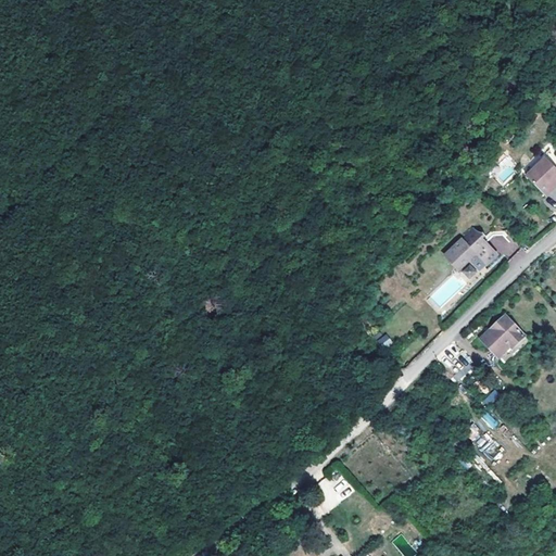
[(474,163),(478,167),(481,172),(491,162),(483,154),(478,160),(474,163)]
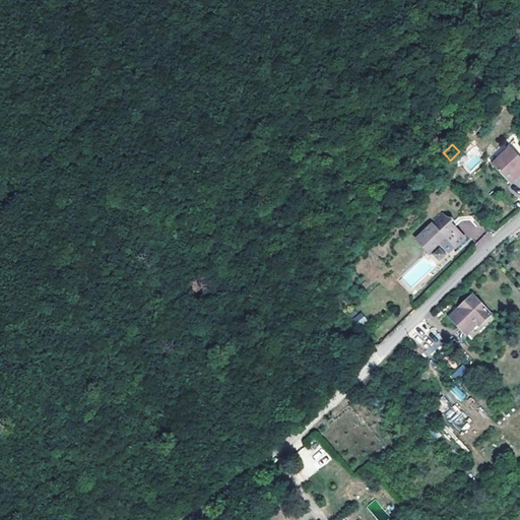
[(519,169),(519,159),(509,148),(491,166),(510,185),(517,177),(515,175),(519,169)]
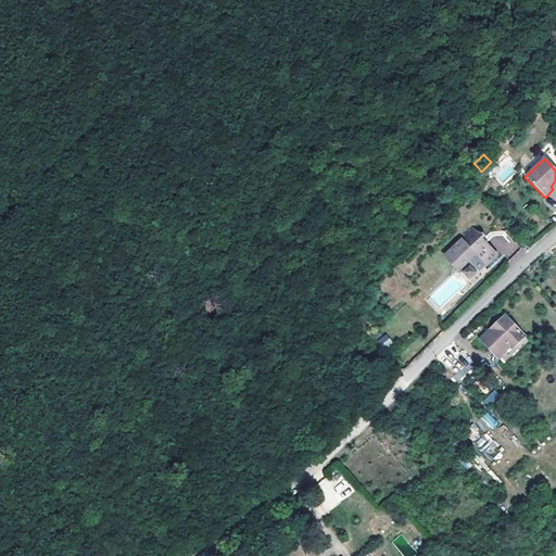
[(498,247),(488,235),(492,230),(489,227),(484,231),(475,220),(445,248),(459,263),(470,253),(471,255),(478,249),(487,257),(498,247)]
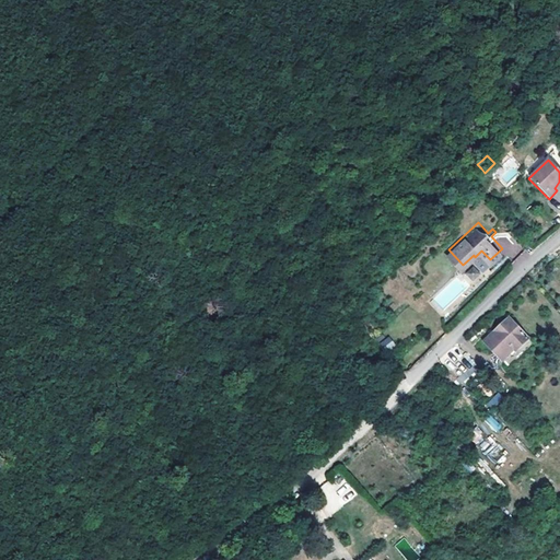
[(474,266),(465,272),(471,282),(480,275),(474,266)]
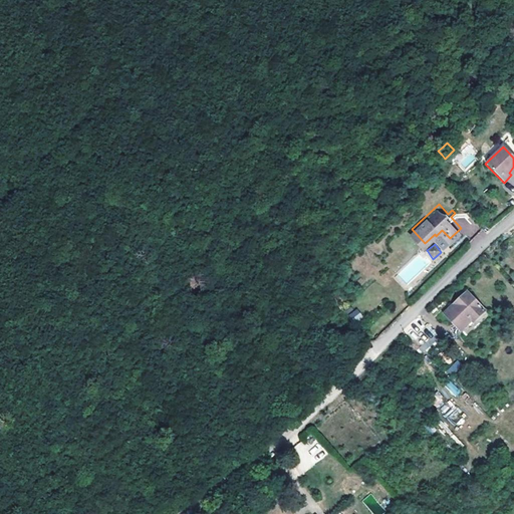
[(391,276),(387,272),(379,277),(383,282),(391,276)]
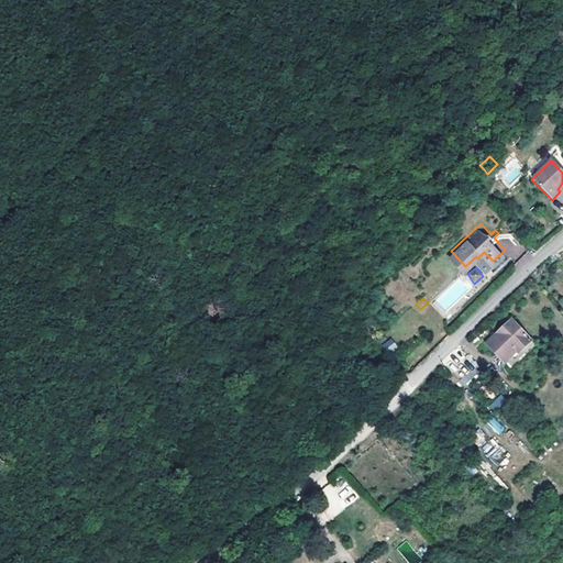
[(508,320),(498,330),(485,341),(500,360),(515,346),(517,349),(518,348),(520,350),(529,341),(531,340),(511,318),(508,320)]
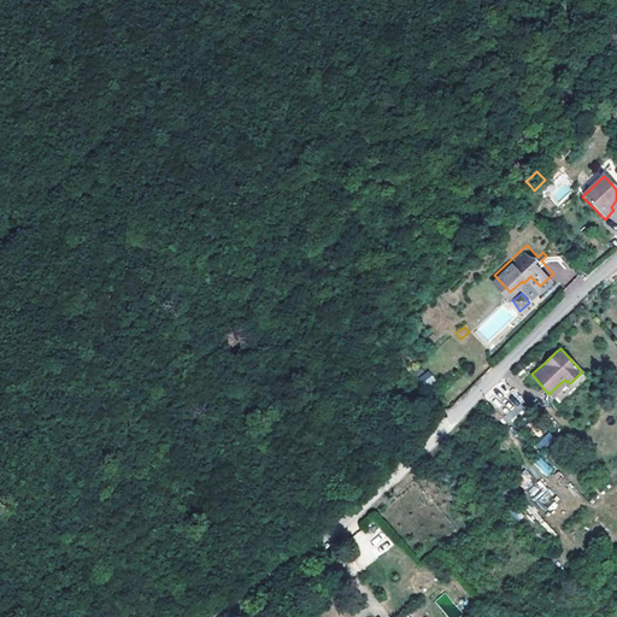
[(430,371),(421,376),(425,386),(435,382),(430,371)]
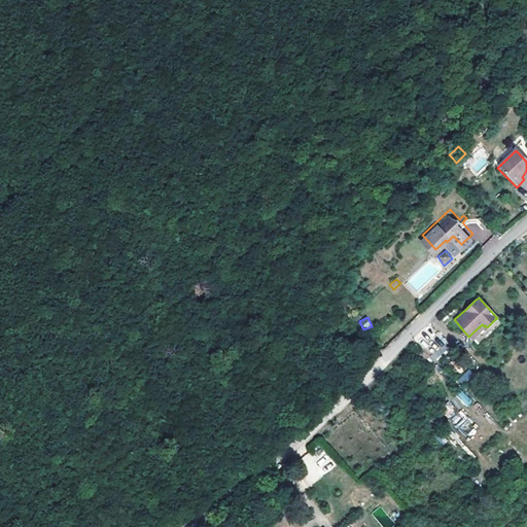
[(482,324),(468,337),(470,338),(484,326),(482,324)]
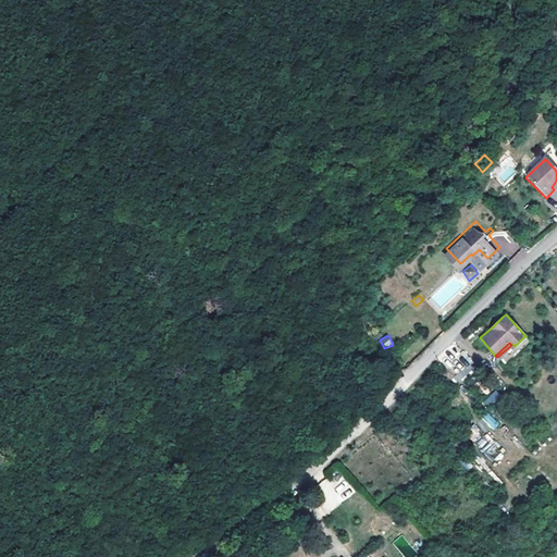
[(408,359),(413,354),(409,350),(405,356),(408,359)]
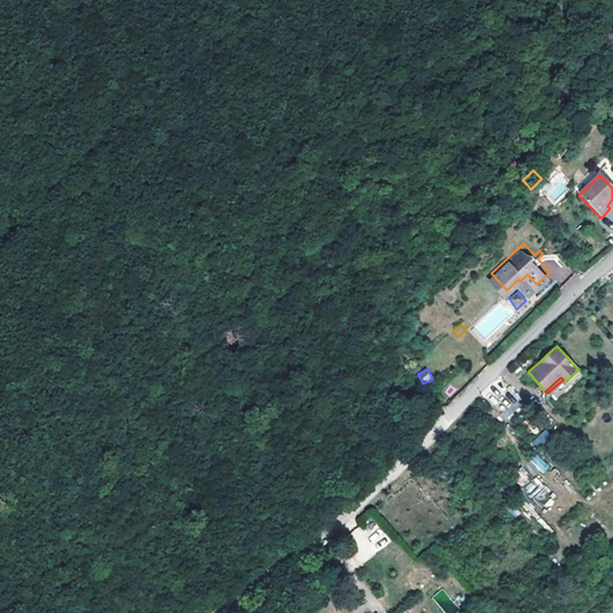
[(545,430),(532,442),(538,448),(551,437),(545,430)]
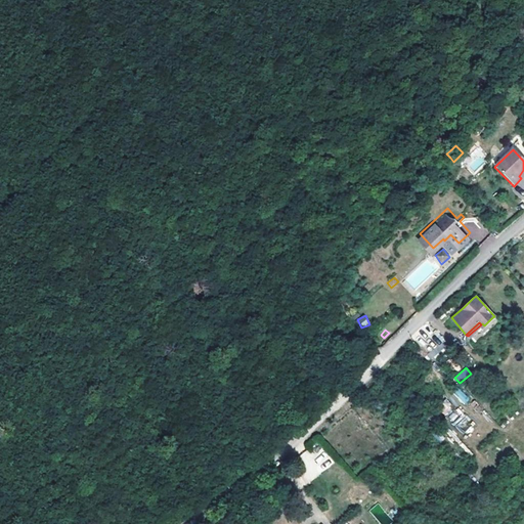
[(461,387),(454,392),(464,404),(470,400),(461,387)]
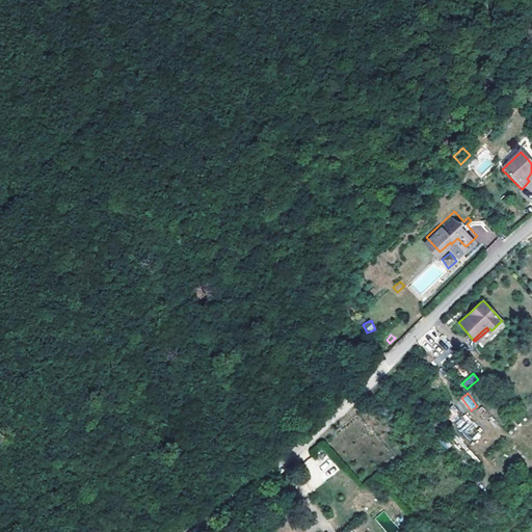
[(472,441),(481,431),(470,420),(467,424),(460,419),(455,424),(472,441)]
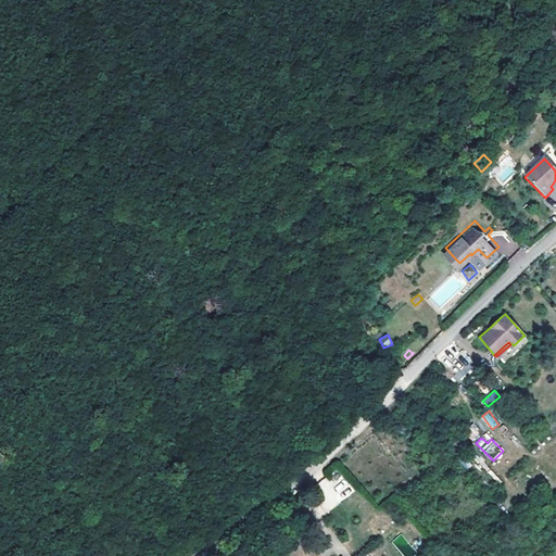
[(348,487),(348,485),(345,480),(336,485),(343,498),(351,494),(348,487)]
